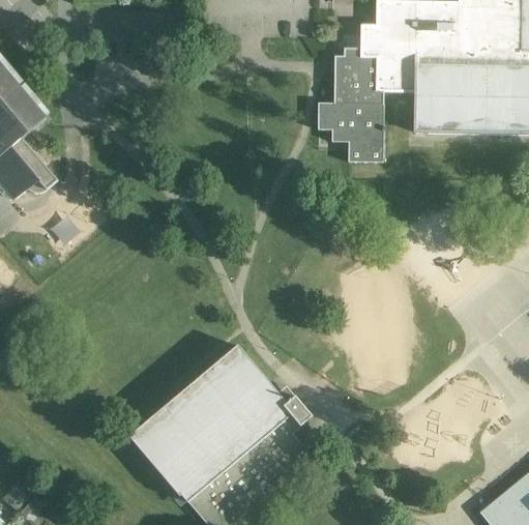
[(459,0),(377,0),(376,24),(361,24),(360,54),(360,55),(376,56),(375,89),(383,89),(415,89),(414,115),(415,115),(415,128),(416,128),(467,129),(467,134),(528,134),(528,0),(459,0)]
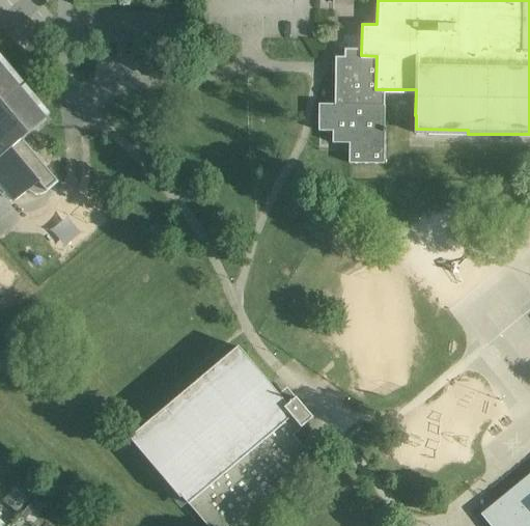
[(361,54),(334,53),(333,101),(318,101),(317,128),(332,128),(332,140),(349,140),(349,160),(383,160),(384,129),(386,129),(386,125),(384,125),(384,89),(375,89),(377,56),(361,55),(361,54)]
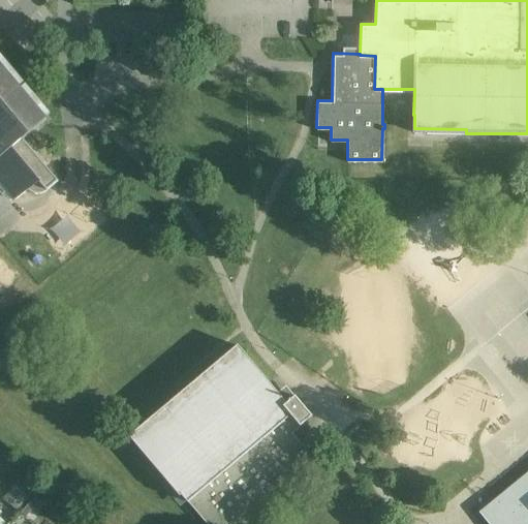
[(45,115),(0,60),(0,179),(13,195),(27,185),(30,188),(34,189),(38,189),(42,188),(45,186),(57,177),(22,135),(45,115)]
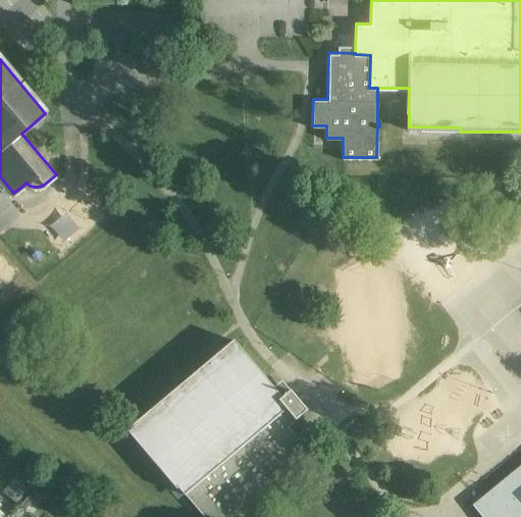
[(233,339),(128,427),(177,485),(178,483),(206,516),(223,516),(307,448),(288,424),(308,408),(291,388),(281,396),(233,339)]
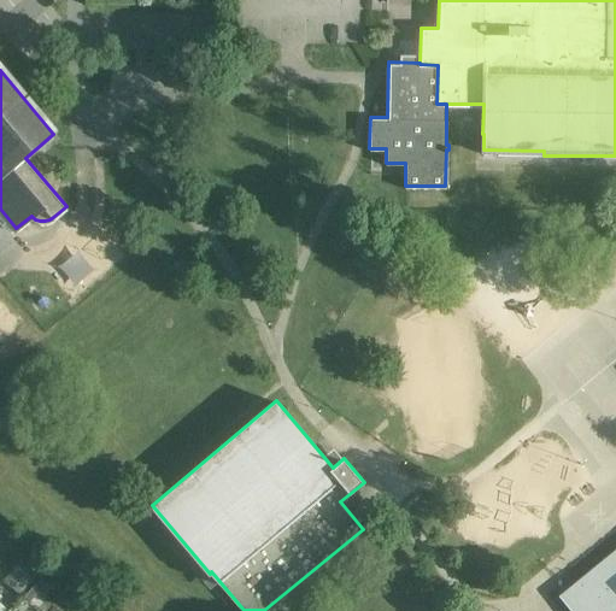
[(615,547),(559,594),(574,610),(614,610),(615,610),(615,547)]
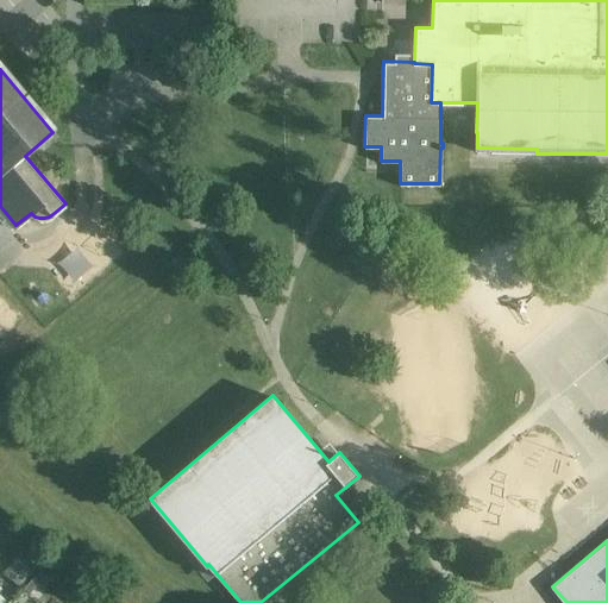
All buildings are outlined.
